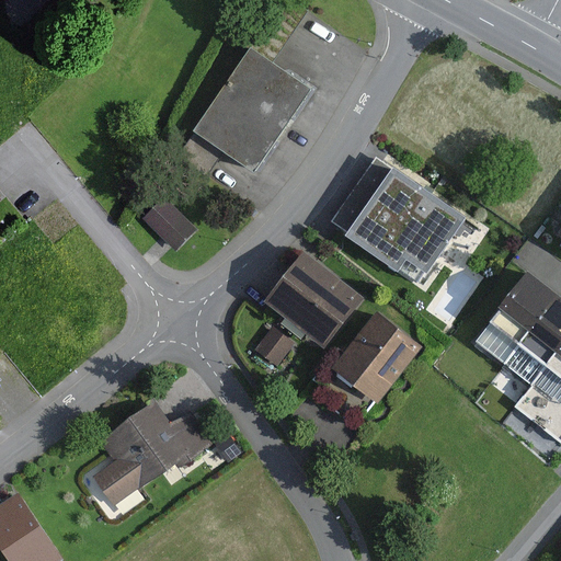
[(292,0),(274,0),(247,39),(276,59),(309,12),(292,0)]
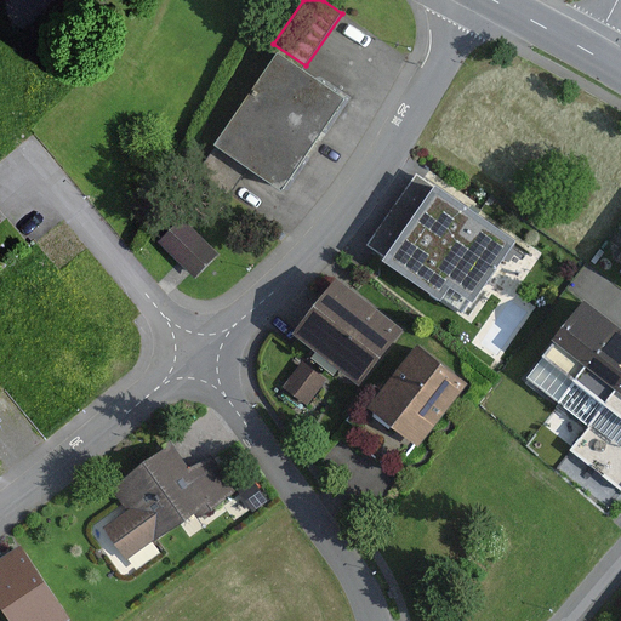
[(345,100),(279,53),(195,174),(228,197),(248,167),(281,191),(345,100)]
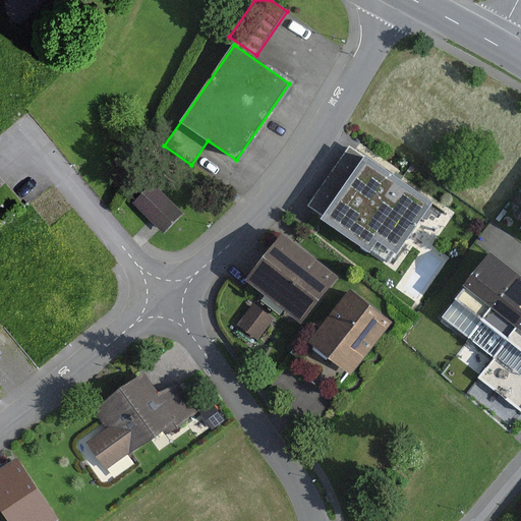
[(363,158),(349,148),(308,206),(324,217),(323,219),(370,253),(379,241),(397,254),(433,203),(365,156),(363,158)]
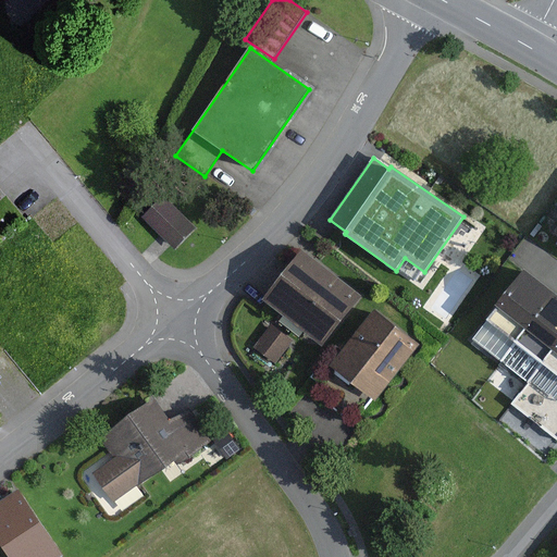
[(197,229),(164,196),(141,218),(166,242),(174,250),(197,229)]
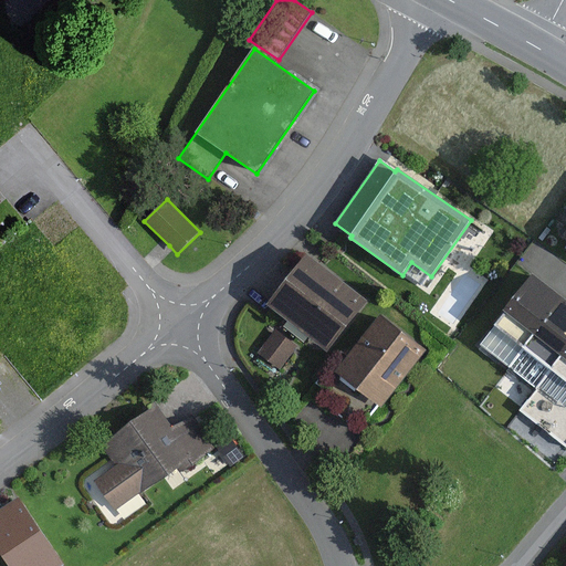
[(492,234),(482,240),(481,252),(491,259),(502,253),(503,242),(492,234)]
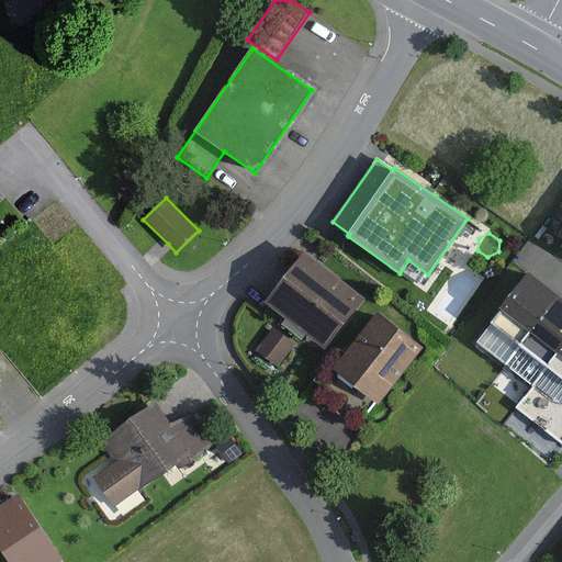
[(515,258),(531,267),(540,250),(524,243),(515,258)]
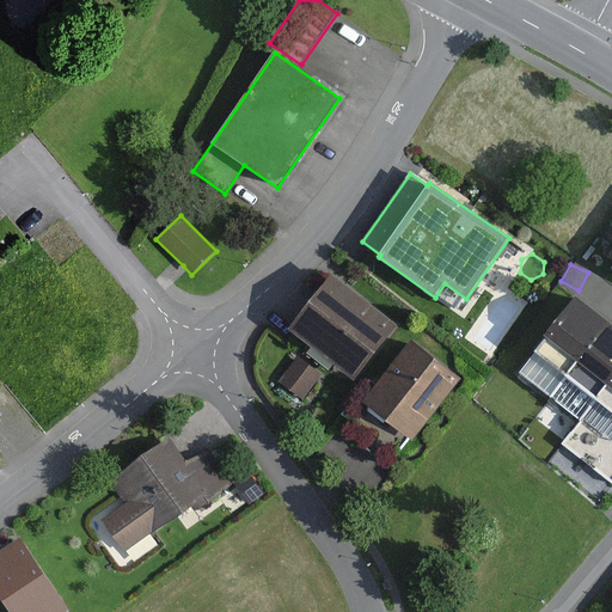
[(355,381),(399,325),(332,274),(288,330),(310,346),(304,353),(330,373),(336,366),(355,381)]
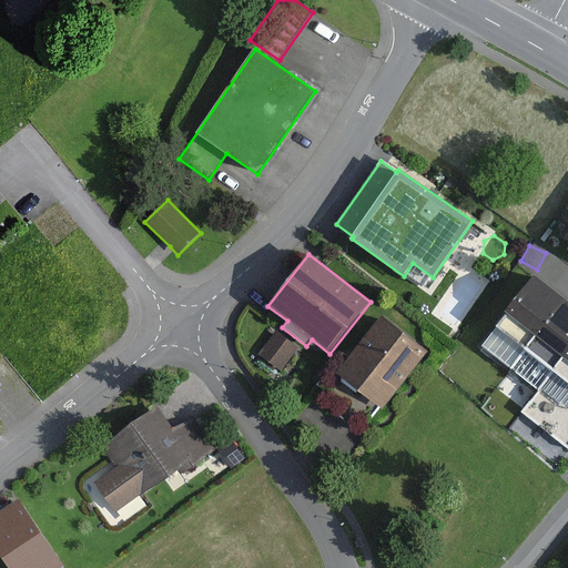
[(511,371),(567,300),(537,276),(482,347),(511,371)]
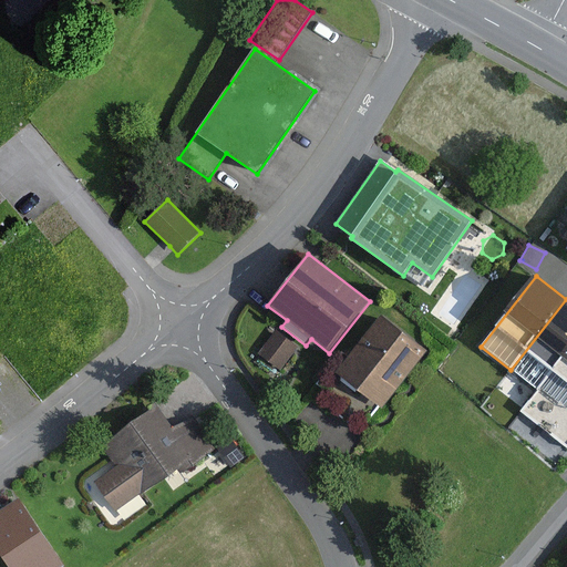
[(537,392),(566,353),(566,299),(511,370),(537,392)]
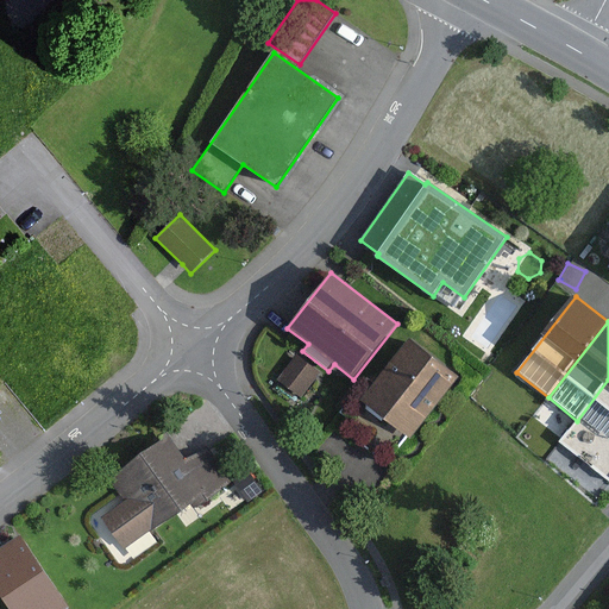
[(460,376),(410,338),(374,385),(366,380),(338,414),(349,424),(341,433),(384,466),(408,437),(410,439),(460,376)]
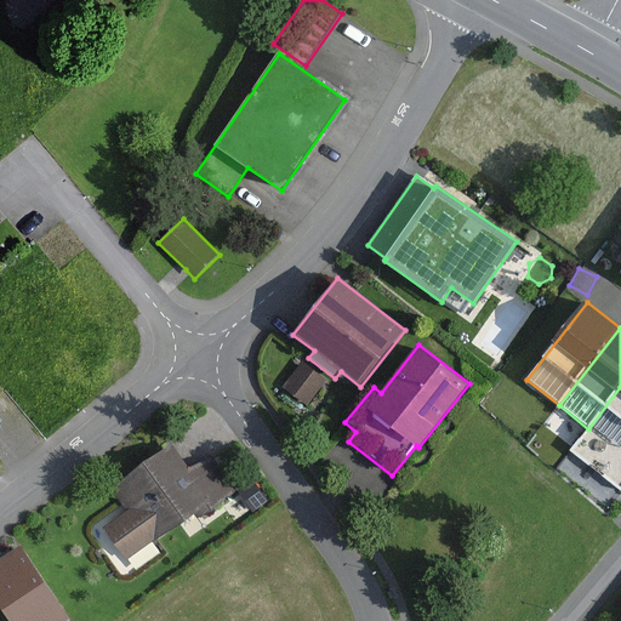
[(307,408),(326,380),(302,362),(283,389),(307,408)]
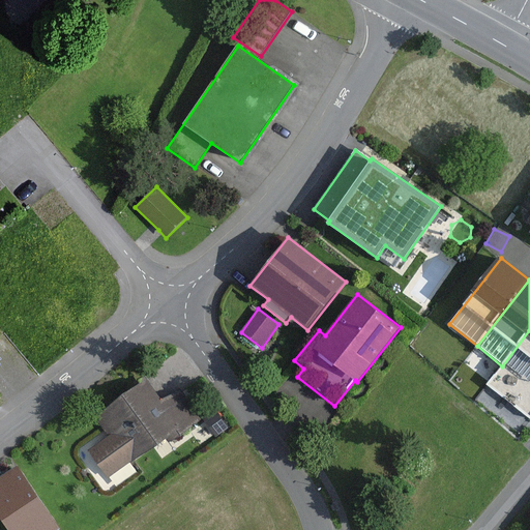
[(529,330),(502,366),(487,384),(529,418),(529,330)]
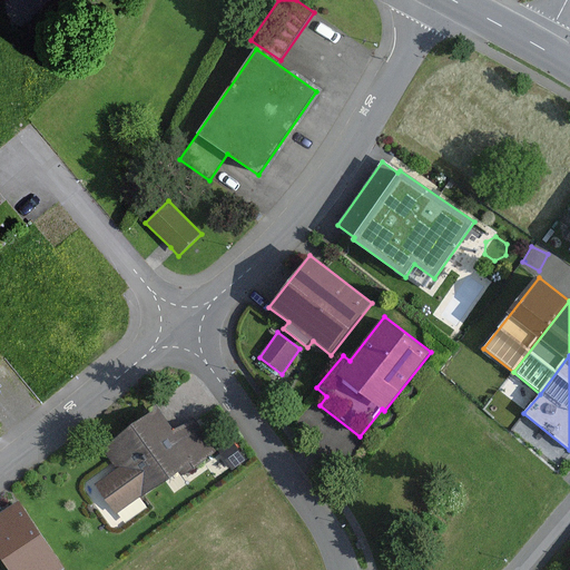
[(175,433),(157,409),(101,449),(117,469),(96,484),(117,514),(141,497),(143,498),(179,472),(183,477),(217,453),(193,420),(175,433)]
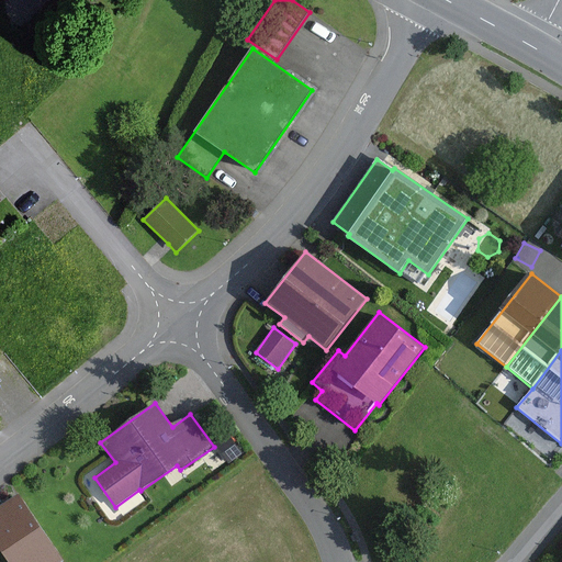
[(242,453),(228,436),(216,445),(228,462),(242,453)]
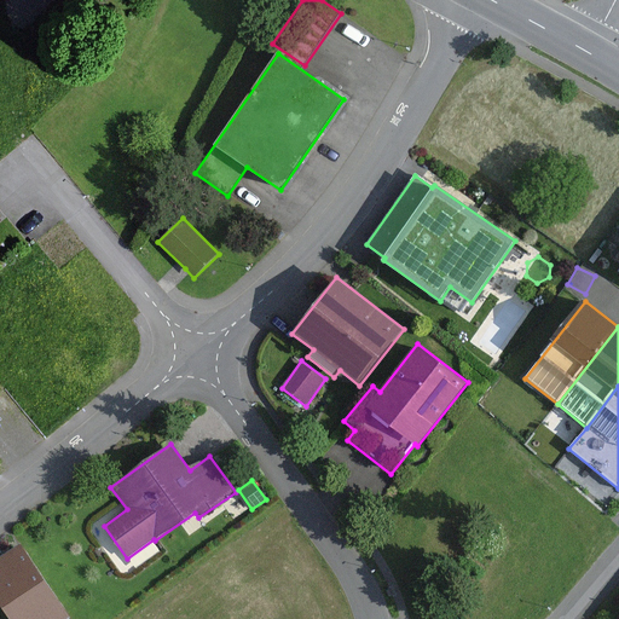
[(68,618),(71,618),(22,543),(0,557),(0,603),(10,618),(68,618)]
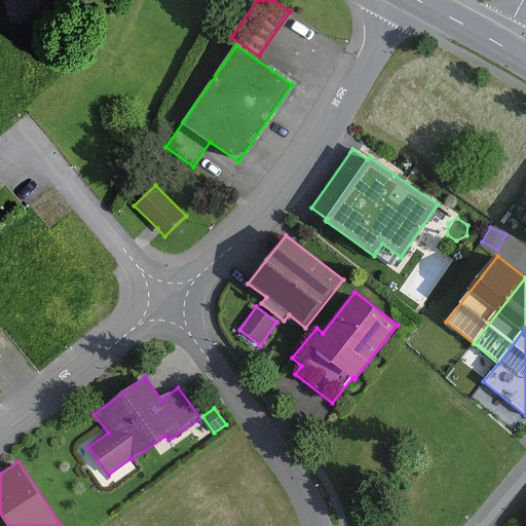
[(129,468),(125,462),(117,468),(121,475),(129,468)]
